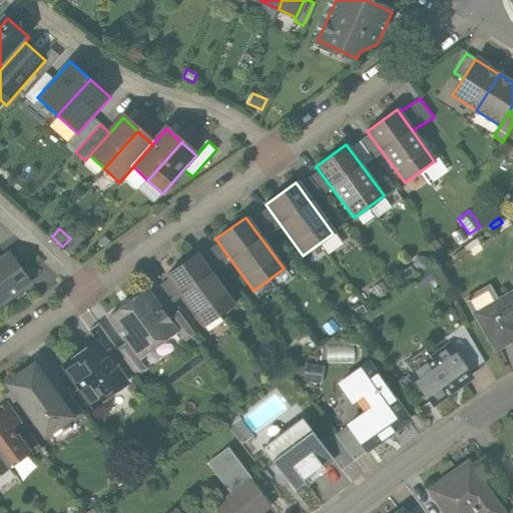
[(64,244),(74,253),(86,240),(76,231),(70,238),(64,244)]
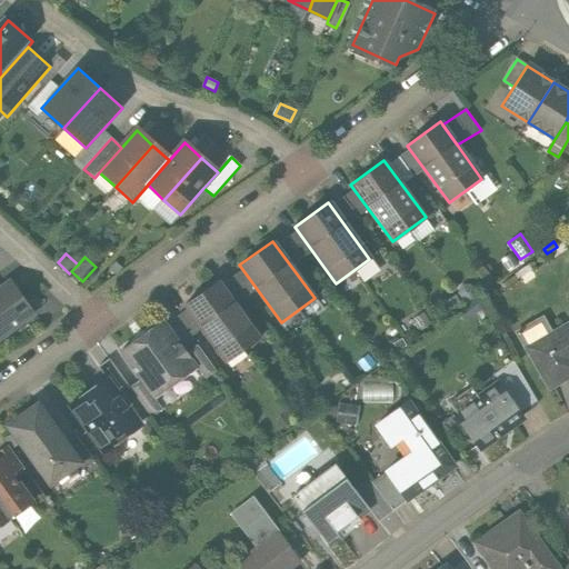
[(512,259),(505,263),(509,271),(518,267),(512,259)]
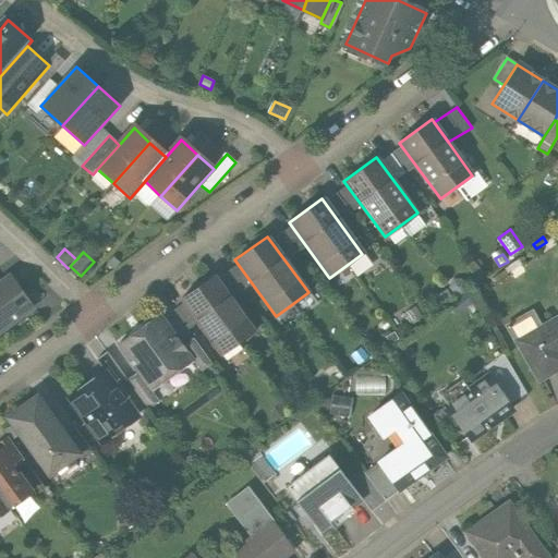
[(0,334),(36,308),(14,276),(0,286),(0,334)]
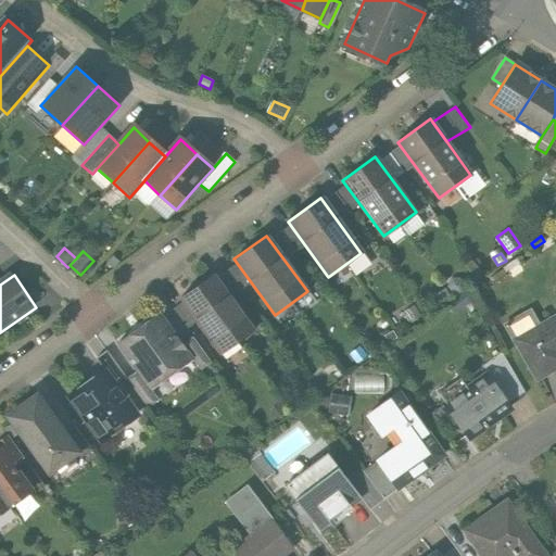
[(180,298),(220,354),(253,330),(213,275),(180,298)]
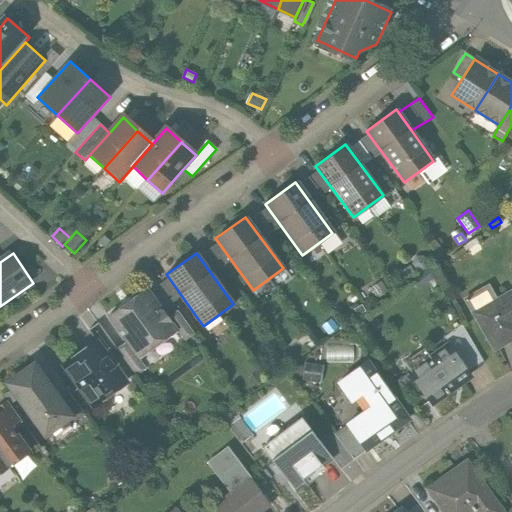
[(511,288),(494,299),(487,286),(464,300),(492,350),(511,338),(511,288)]
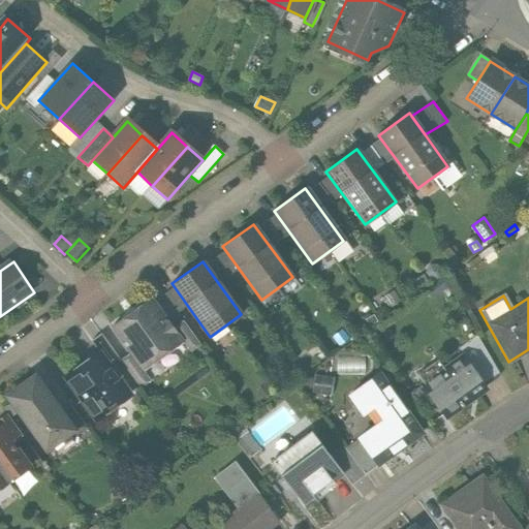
[(111,328),(130,353),(142,370),(182,342),(172,328),(151,299),(111,328)]
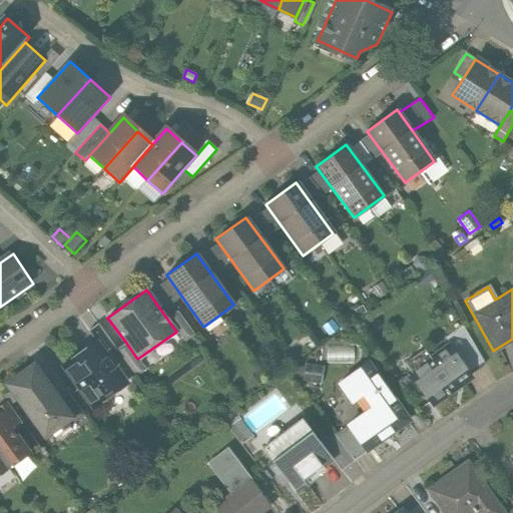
[(361,314),(358,308),(351,312),(355,318),(361,314)]
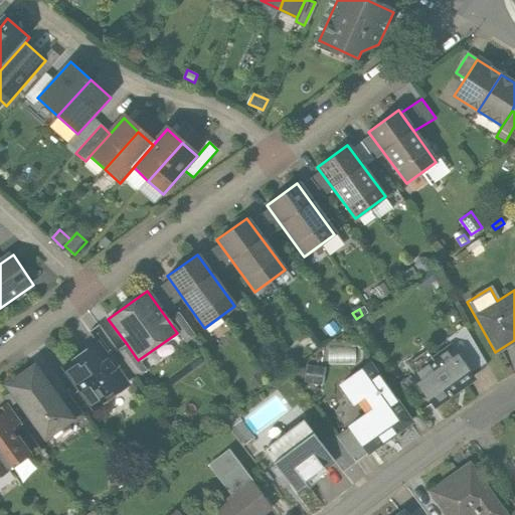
[(176,312),(167,319),(177,333),(184,343),(193,336),(176,312)]
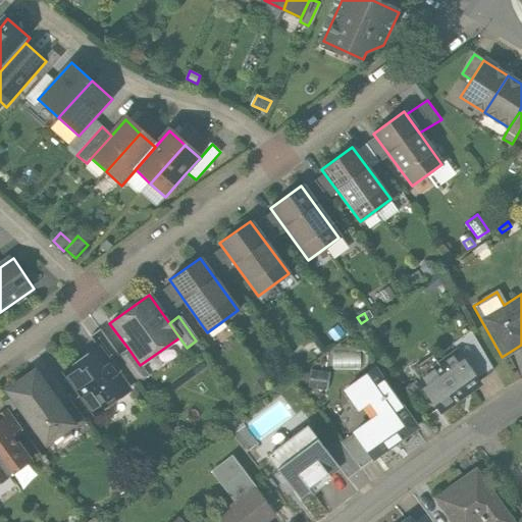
[(89,336),(95,346),(107,363),(117,357),(98,330),(89,336)]
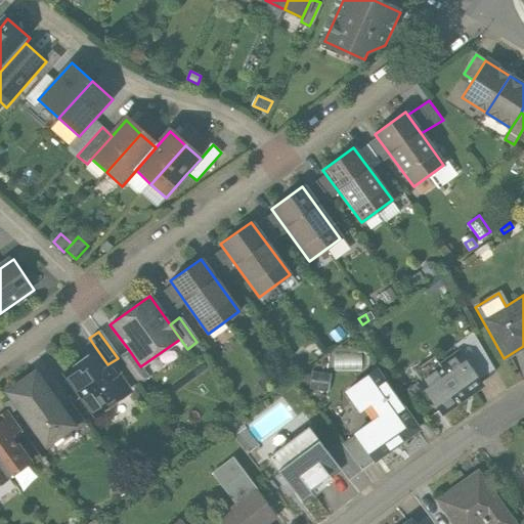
[(452,347),(455,351),(478,383),(494,372),(473,333),(452,347)]
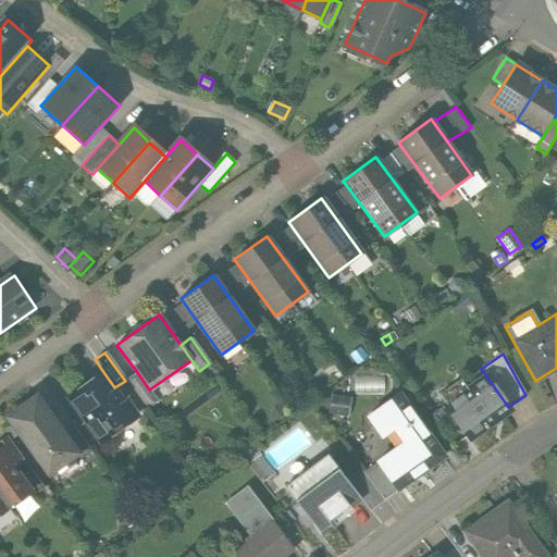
[(65,394),(99,441),(135,416),(114,387),(101,369),(65,394)]
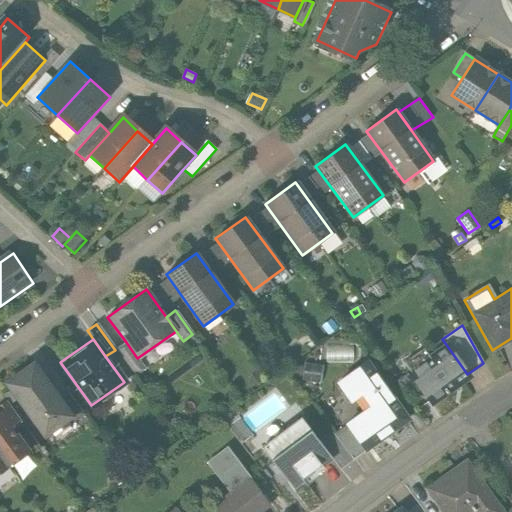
[(116,349),(135,375),(144,368),(137,358),(126,342),(116,349)]
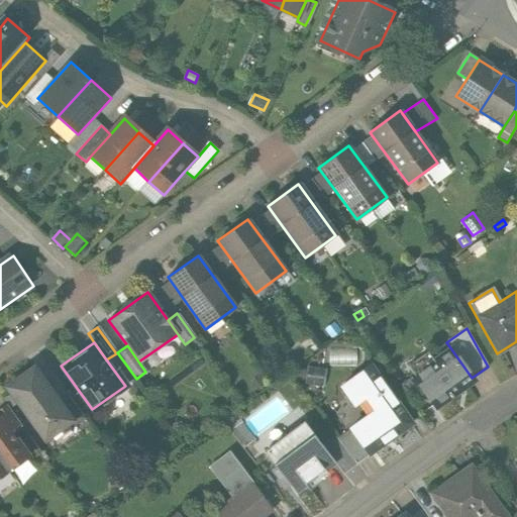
[(411,375),(435,409),(474,382),(472,378),(449,346),(411,375)]
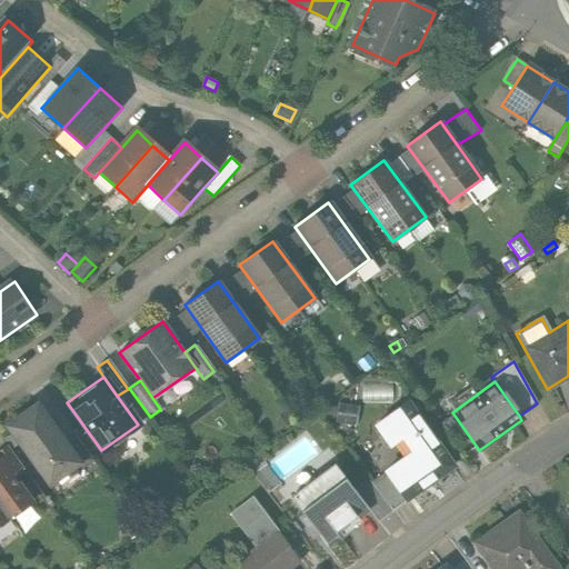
[(391,403),(391,385),(362,385),(362,403),(391,403)]
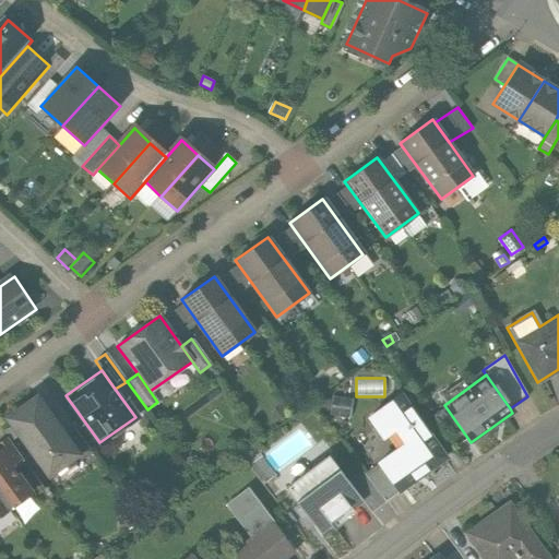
[(34,394),(2,416),(45,477),(76,454),(67,440),(34,394)]
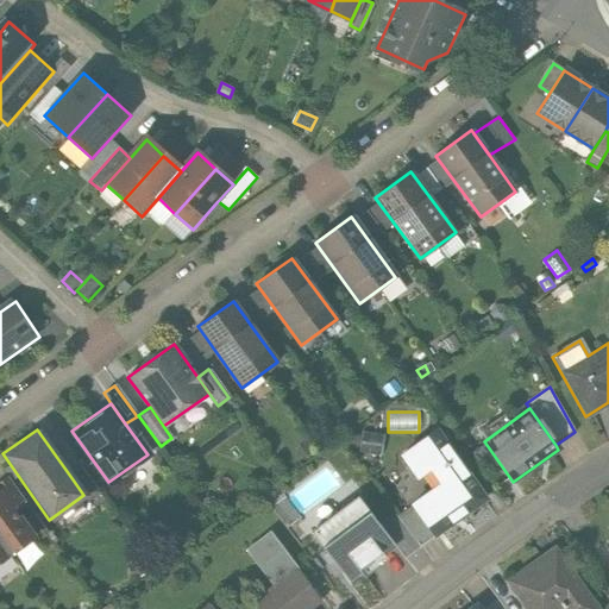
[(440,485),(418,501),(440,532),(484,498),(434,429),(400,454),(416,477),(427,469),(440,485)]
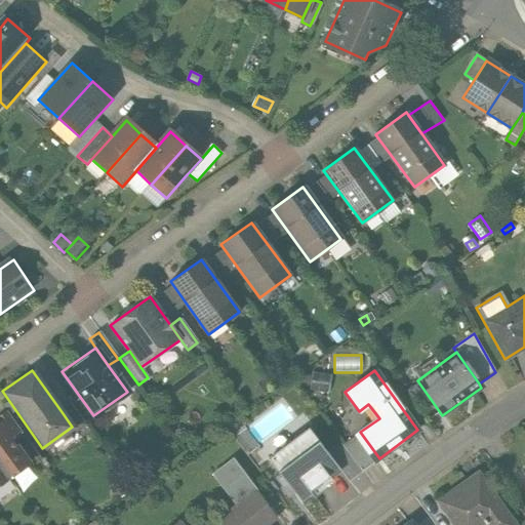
[(329,375),(312,373),(309,390),(326,393),(329,375)]
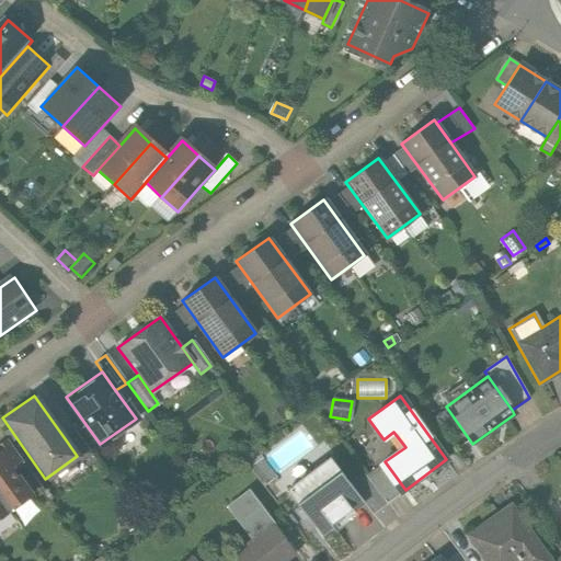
[(263,453),(277,471),(310,446),(296,428),(263,453)]
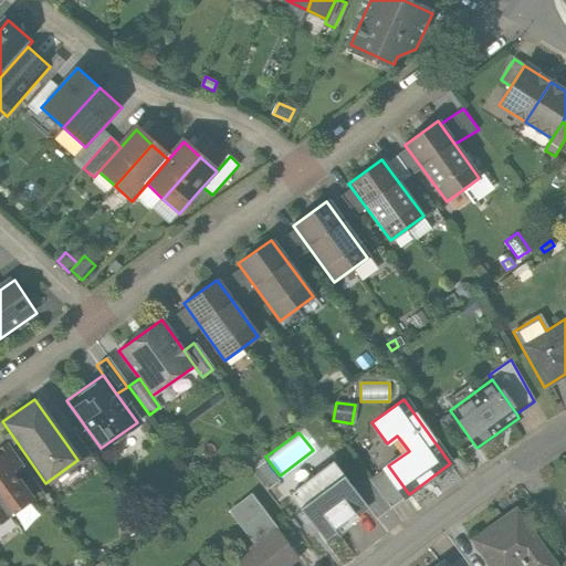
[(79,439),(67,446),(77,460),(81,464),(91,458),(79,439)]
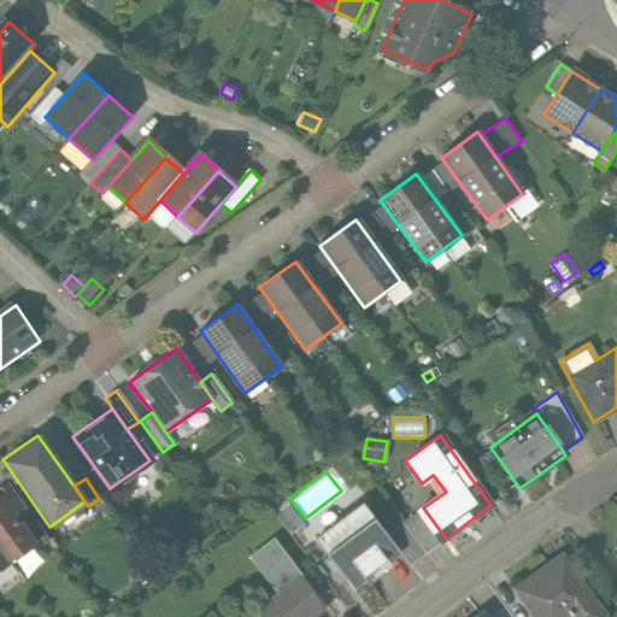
[(0,548),(10,562),(31,546),(10,517),(23,507),(6,486),(0,489),(0,548)]
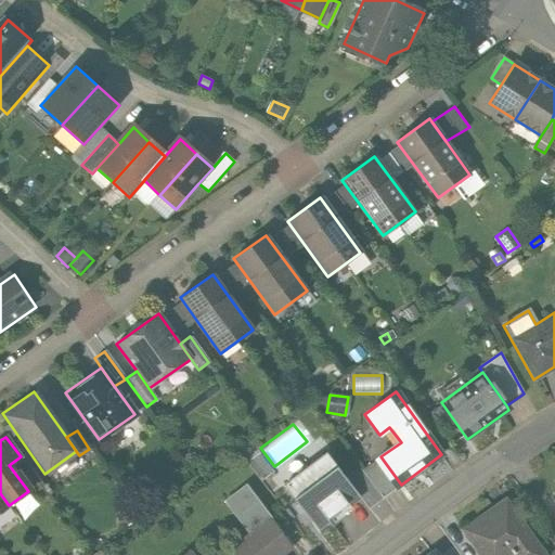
[(381,456),(361,472),(382,499),(401,485),(381,456)]
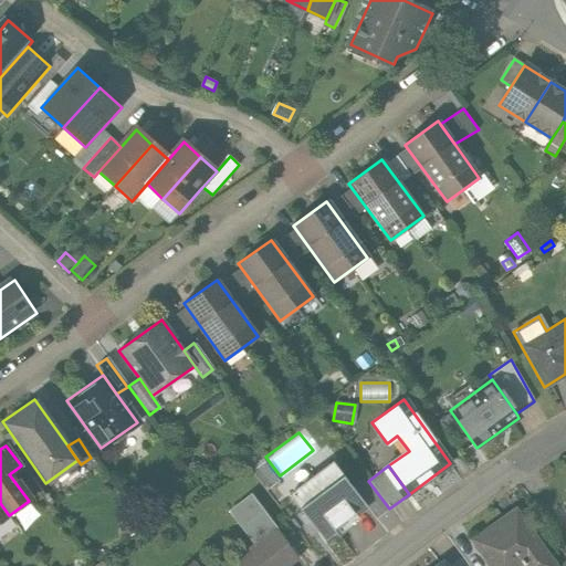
[(308,521),(333,554),(364,531),(362,526),(373,517),(350,486),(341,473),(305,500),(317,515),(308,521)]
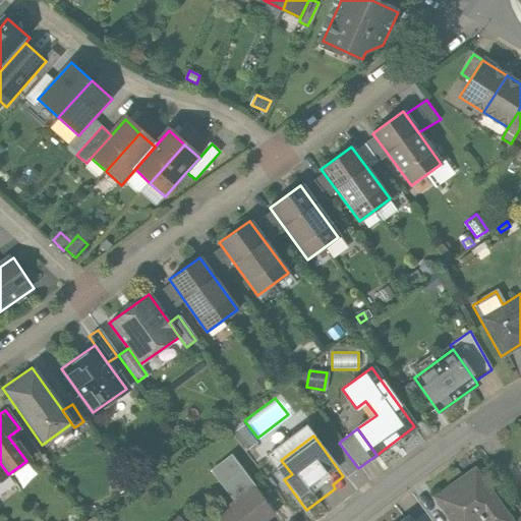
[(336,439),(323,448),(343,476),(345,478),(358,468),(339,443),(336,439)]
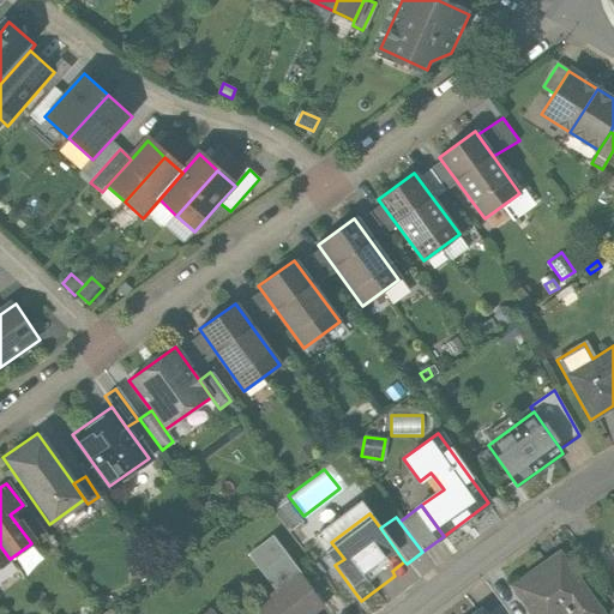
[(302,552),(312,543),(302,531),(293,540),(302,552)]
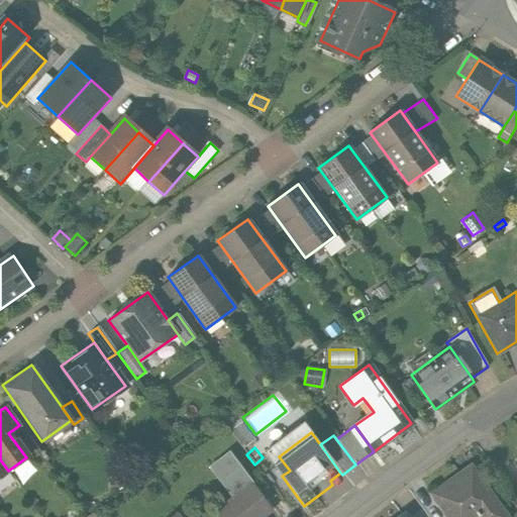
[(213,513),(216,516),(267,516),(274,512),(229,453),(209,469),(232,499),(213,513)]
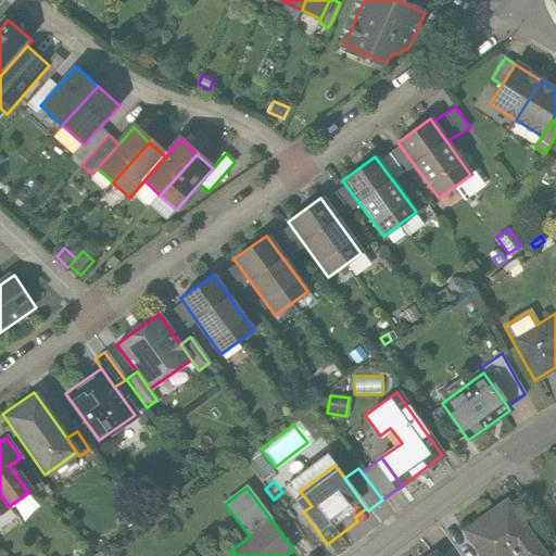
[(0,513),(9,506),(0,494),(0,513)]
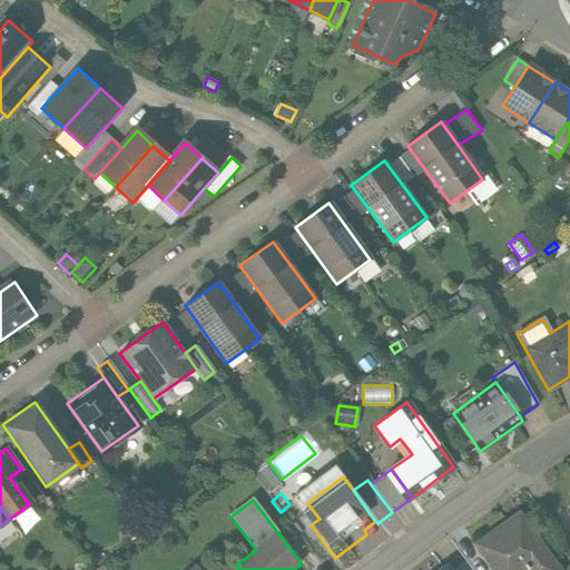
[(559,569),(518,512),(474,543),(492,569),(559,569)]
